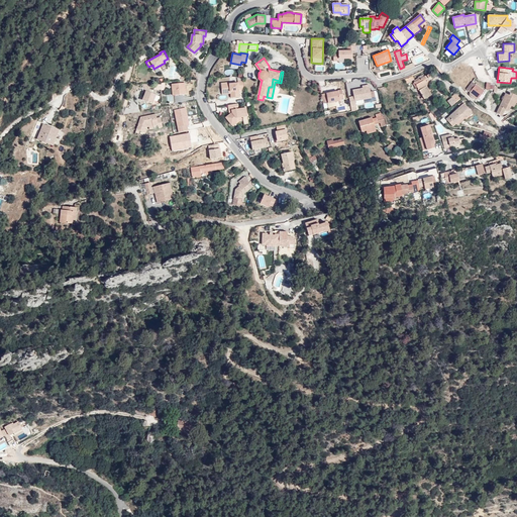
[(424,83),(427,81),(432,79),(429,74),(419,80),(418,79),(414,81),(415,82),(414,83),(417,87),(424,99),(431,95),(426,86),(424,83)]
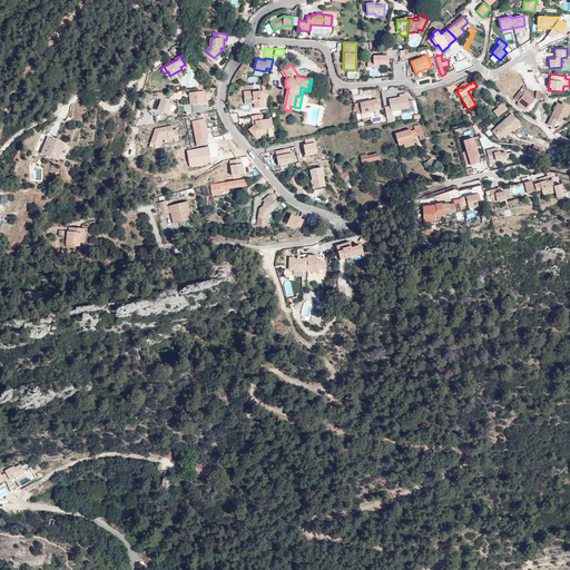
[(269,98),(268,88),(263,89),(263,91),(254,91),(254,90),(244,91),(245,101),(256,100),(257,107),(264,106),(264,99),(269,98)]
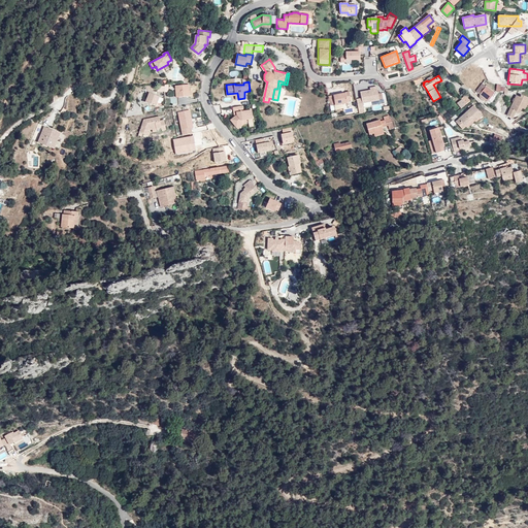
[(494,92),(482,84),(476,91),(480,94),(480,97),(486,101),(488,101),(494,92)]
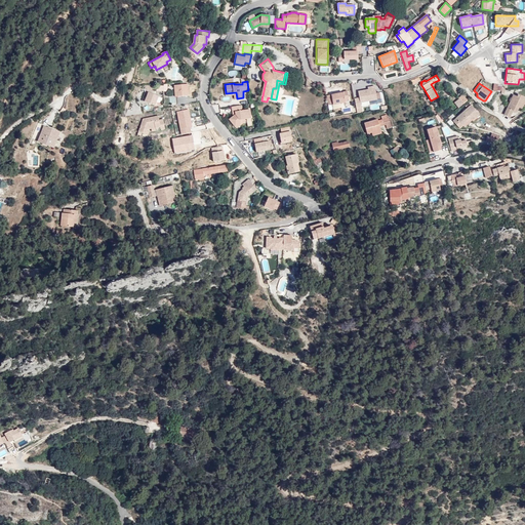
[(189,84),(174,85),(175,96),(190,95),(189,84)]
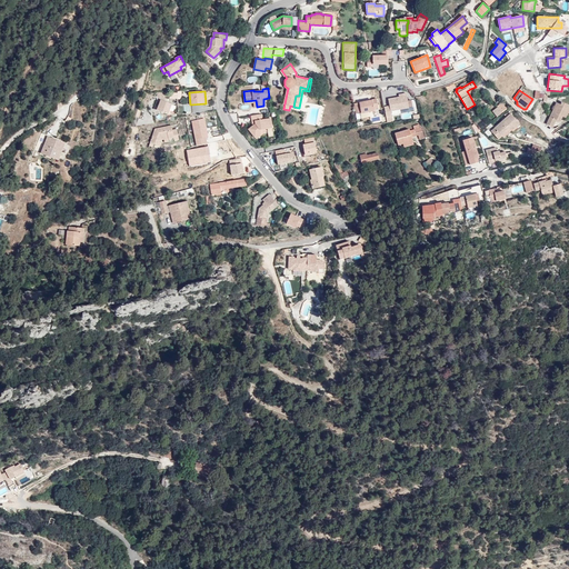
[(385,106),(387,122),(392,121),(391,110),(399,109),(400,119),(411,118),(410,110),(412,110),(410,100),(407,100),(406,95),(387,97),(388,106),(385,106)]
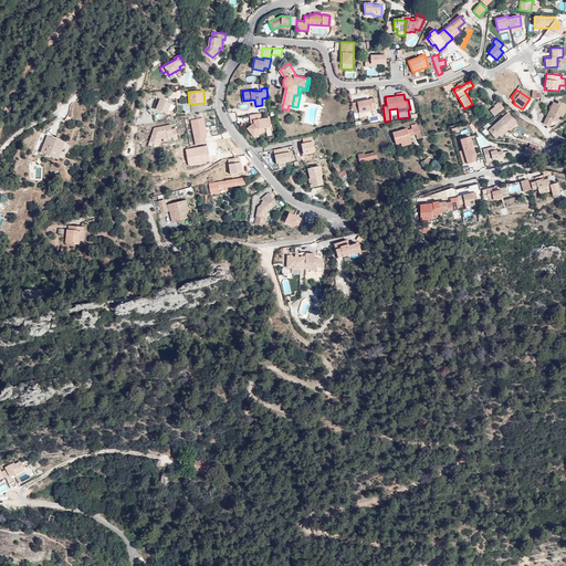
[(359,113),(374,111),(373,108),(377,108),(375,98),(357,102),(353,103),(354,113),(359,112),(359,113)]
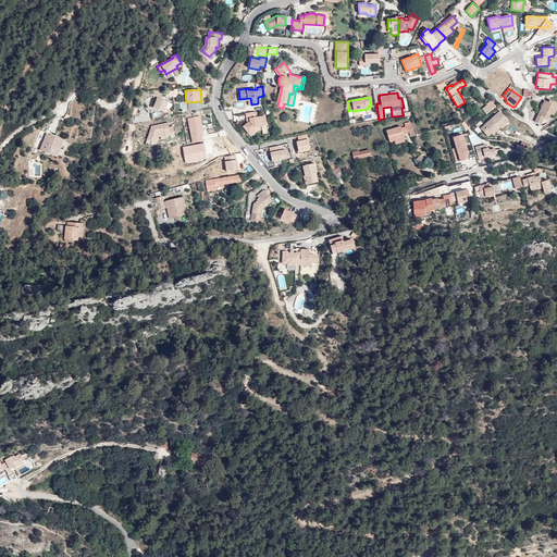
[(169,101),(157,98),(153,108),(164,112),(169,101)]
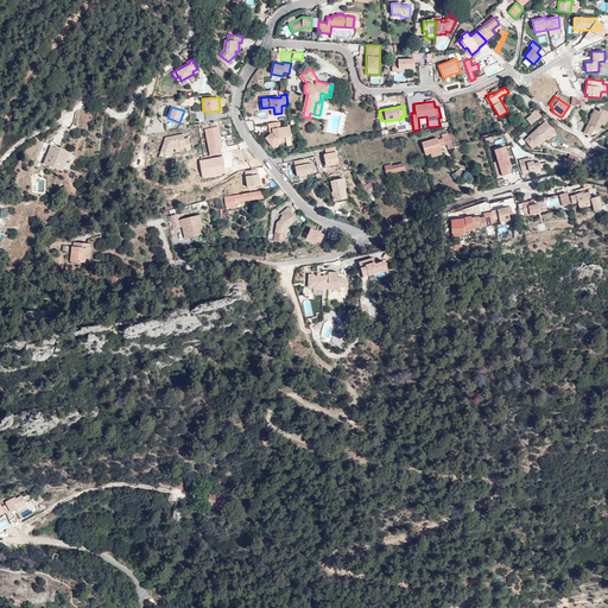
[(607,121),(607,120),(607,113),(599,108),(597,111),(594,109),(583,132),(588,134),(591,127),(599,131),(600,127),(603,119),(607,121)]
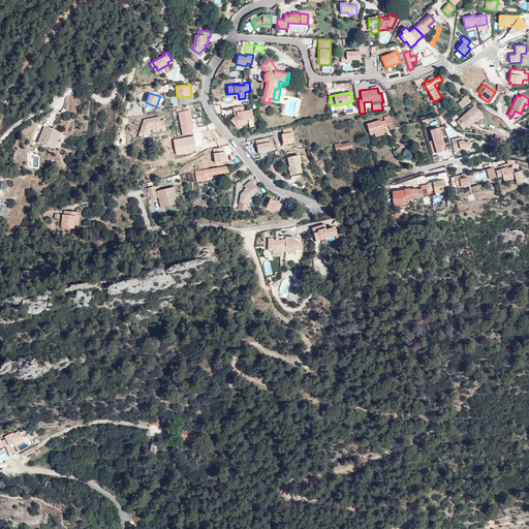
[(457,103),(462,109),(470,102),(465,96),(461,99),(462,99),(457,103)]
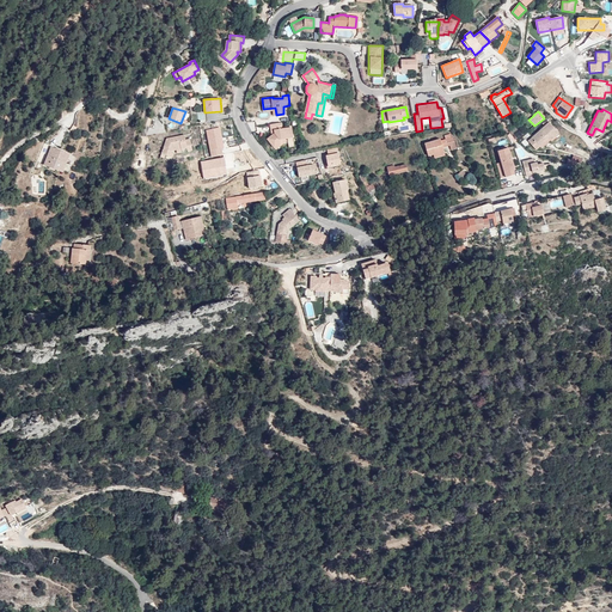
[(545,126),(528,140),(536,148),(540,146),(542,147),(560,133),(548,120),(544,124),(545,126)]
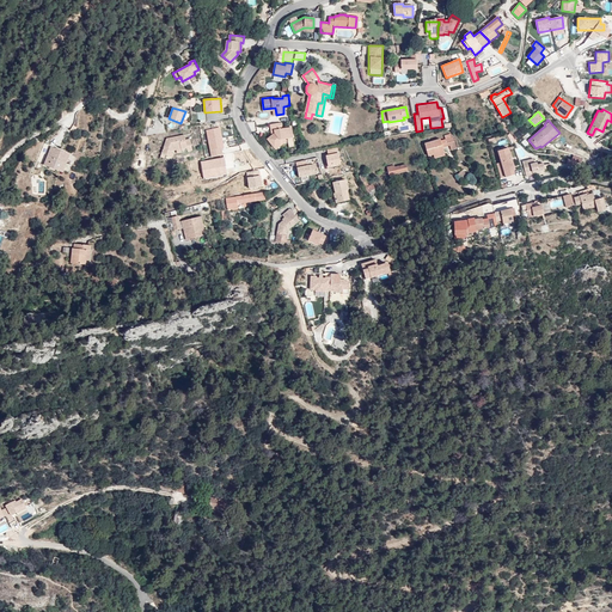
[(271,135),(267,139),(275,151),(283,145),(288,144),(289,147),(294,147),(292,126),(289,126),(289,127),(283,128),(282,122),(270,124),(271,135)]
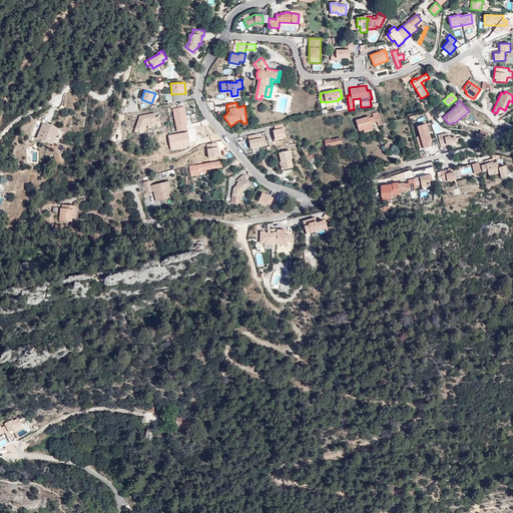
[(418,104),(424,112),(427,111),(421,102),(418,104)]
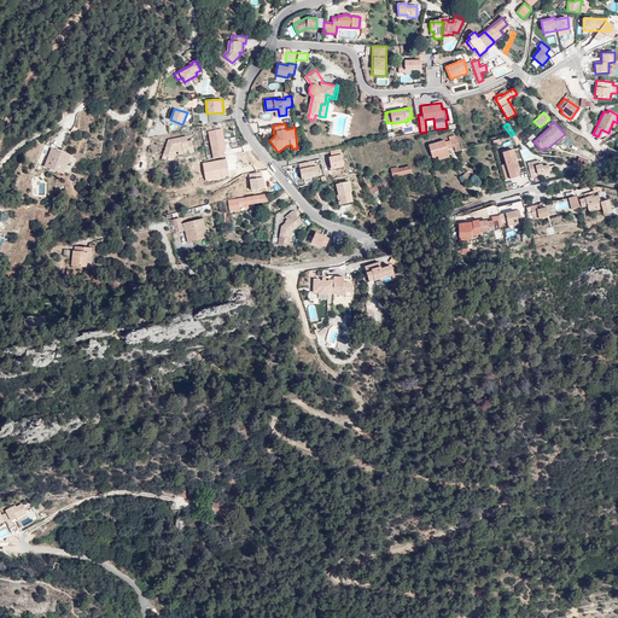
[(222,129),(209,132),(214,158),(225,156),(223,150),(227,150),(222,129)]
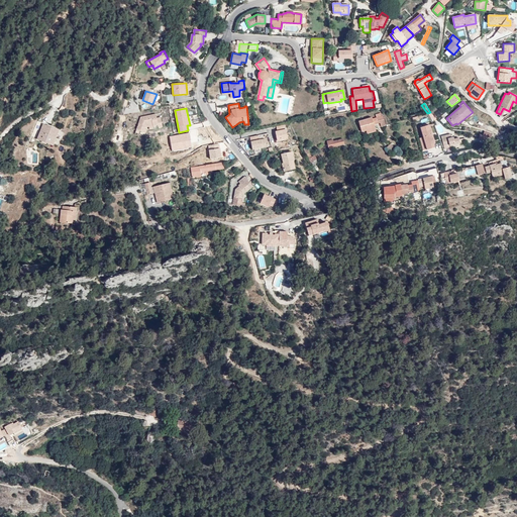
[(139,126),(137,125),(136,129),(139,130),(143,132),(144,129),(144,127),(148,127),(152,126),(153,127),(154,128),(156,128),(158,127),(158,125),(162,124),(160,117),(156,118),(156,114),(140,117),(138,124),(140,124),(139,126)]
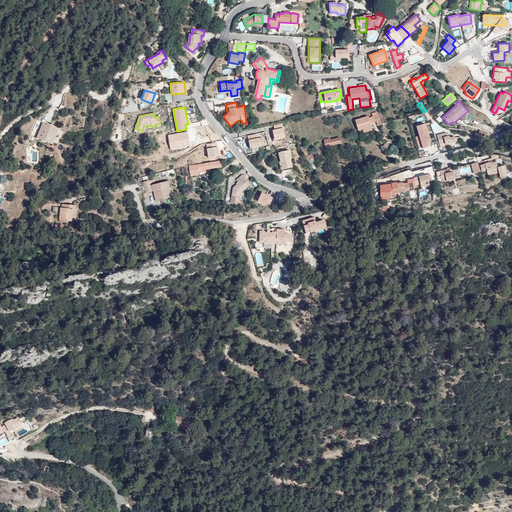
[(471,115),(464,120),(466,123),(473,119),(471,115)]
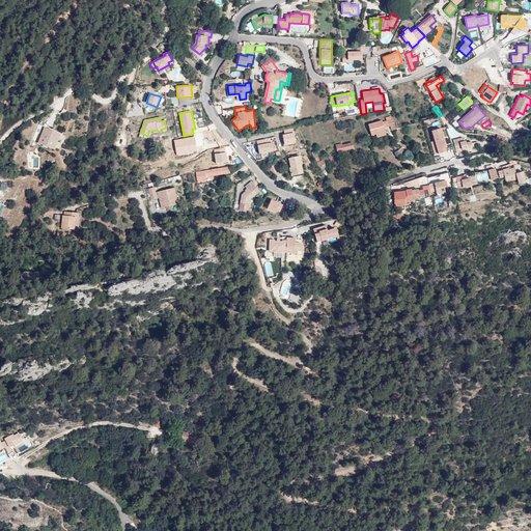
[(376,135),(385,133),(384,129),(382,122),(382,121),(368,124),(371,135),(375,134),(376,135)]
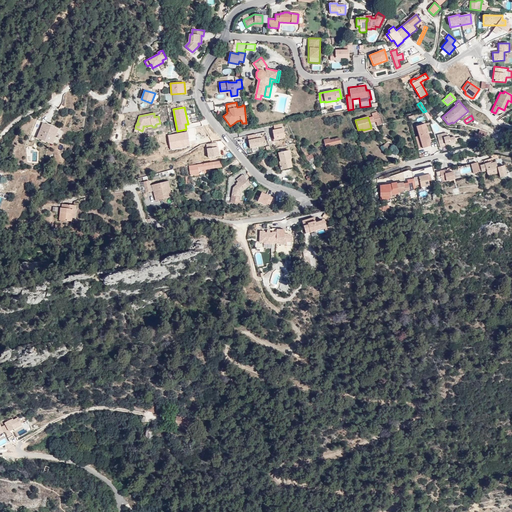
[(59,129),(43,123),(40,133),(43,134),(41,139),(53,144),(59,129)]
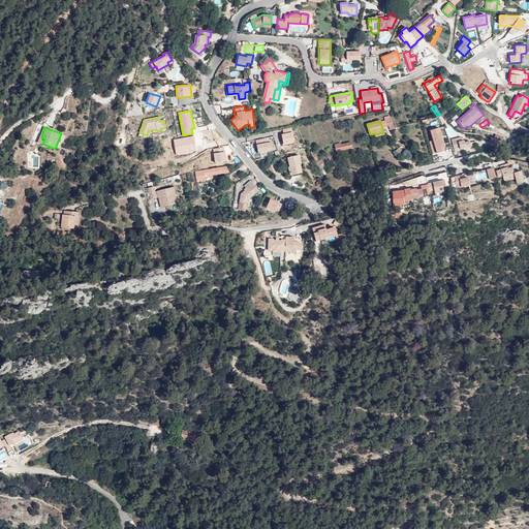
[(294,143),(291,128),(283,129),(284,134),(282,134),(284,145),(294,143)]
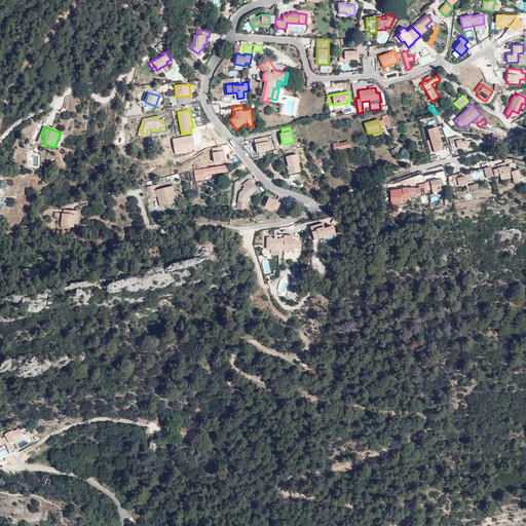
[(438,138),(440,137),(437,127),(427,130),(430,140),(431,144),(427,145),(430,153),(434,152),(435,153),(442,150),(440,146),(438,138)]
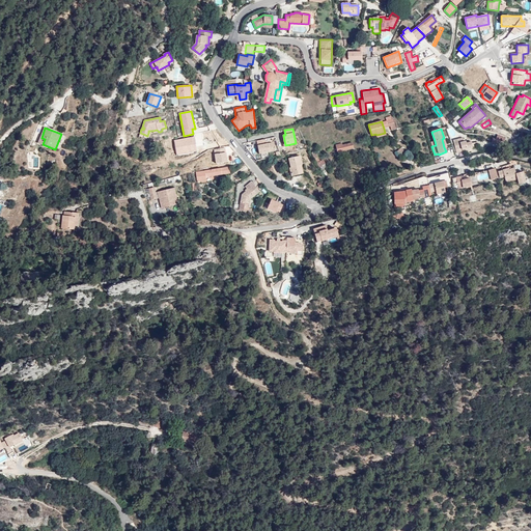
[(194,137),(174,140),(176,155),(197,151),(194,137)]
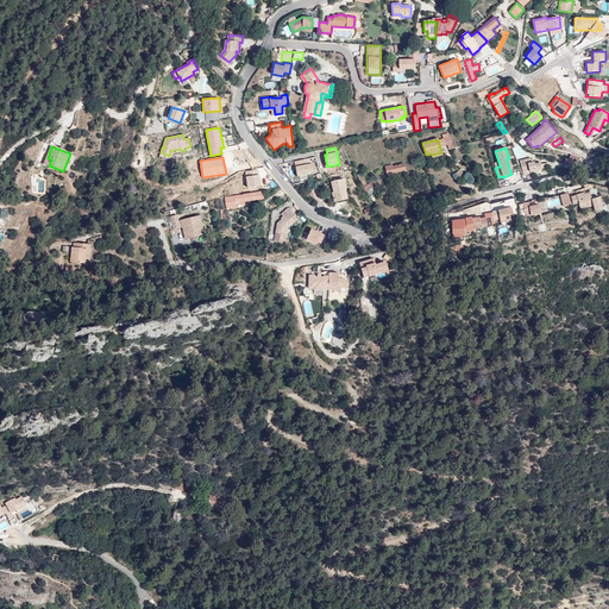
[(535,162),(534,162),(533,162),(532,159),(532,158),(526,159),(527,161),(521,163),(523,171),(531,170),(531,171),(535,170),(537,170),(542,169),(550,167),(548,163),(541,164),(541,162),(535,162)]
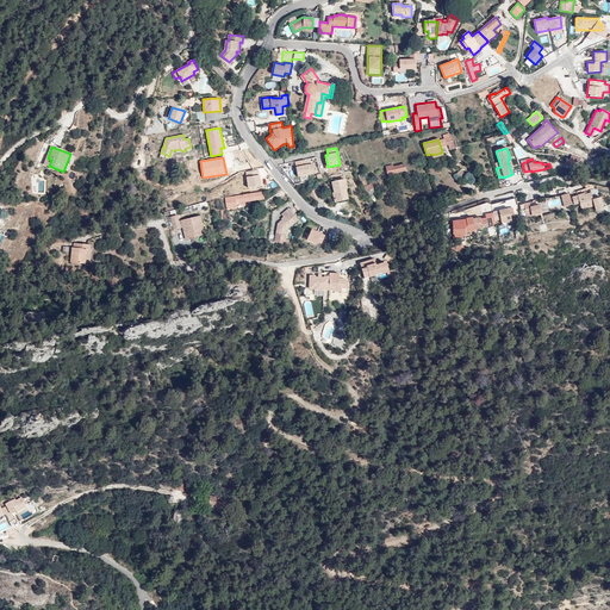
[(306,160),(294,162),(298,178),(315,174),(313,163),(307,165),(306,160)]
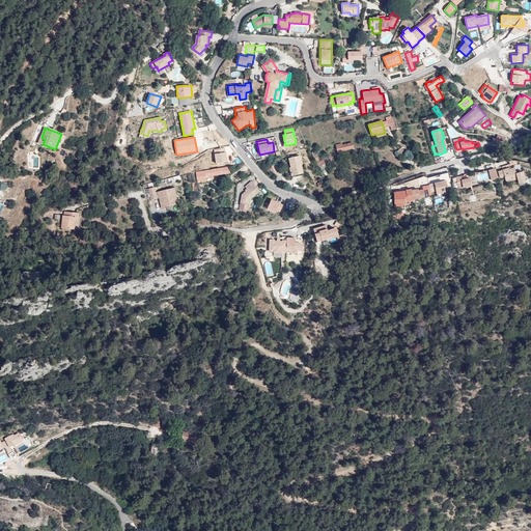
[(337,151),(344,150),(354,148),(352,143),(342,145),(342,143),(336,145),(337,151)]
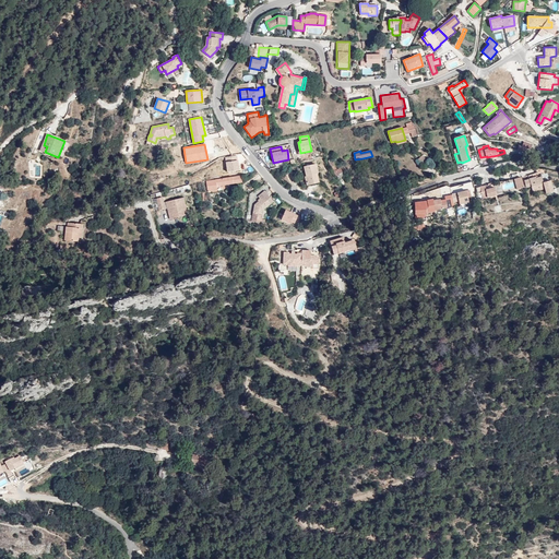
[(415,162),(418,165),(426,159),(423,155),(415,162)]
